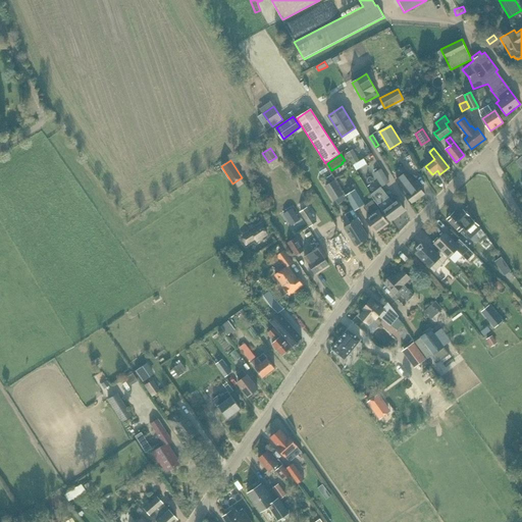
[(334,200),(343,195),(327,168),(323,170),(330,183),(325,186),(334,200)]
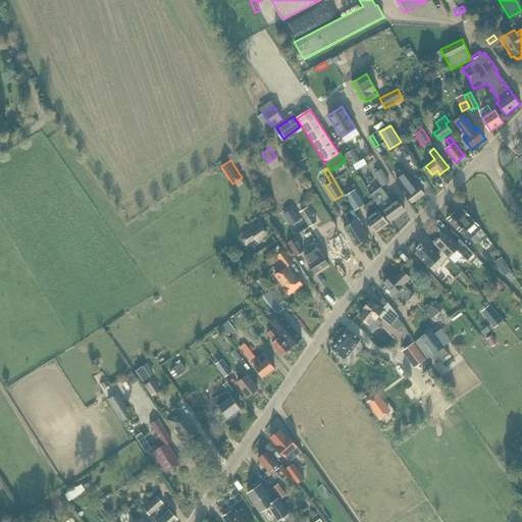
[(380,168),(373,173),(381,186),(388,181),(380,168)]
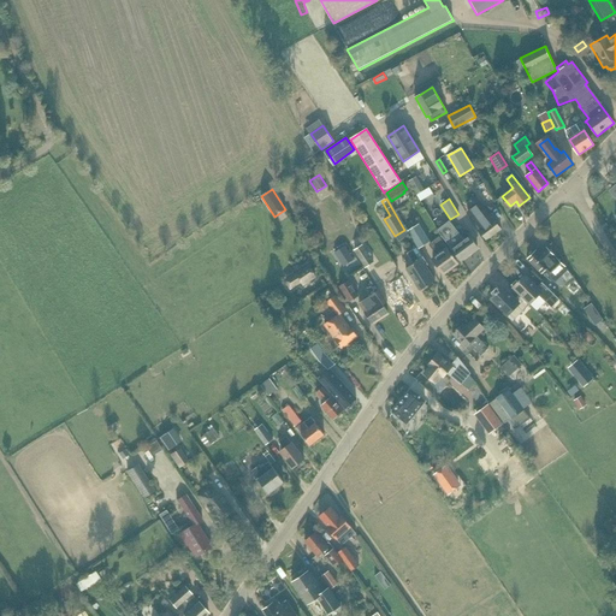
[(480,201),(467,211),(480,229),(479,230),(487,240),(501,230),(493,219),(480,201)]
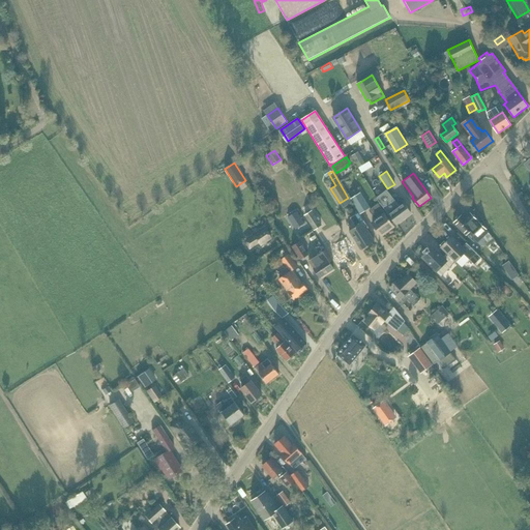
[(396,224),(411,212),(404,204),(400,207),(387,190),(377,199),(396,224)]
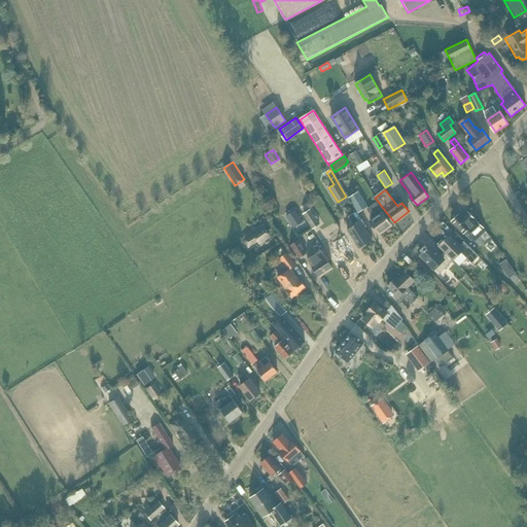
[(358,211),(367,206),(359,191),(350,197),(358,211)]
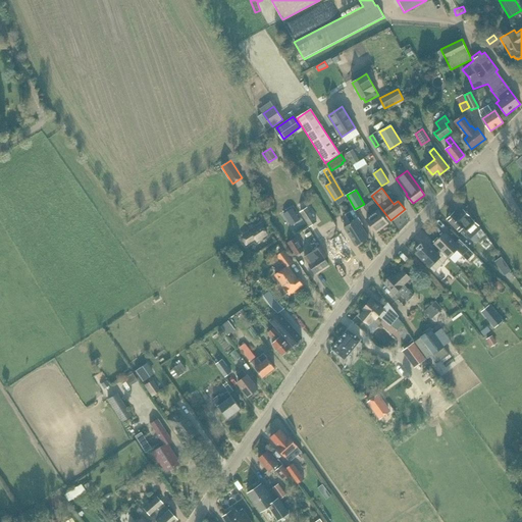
[(232,202),(242,197),(239,193),(229,198),(232,202)]
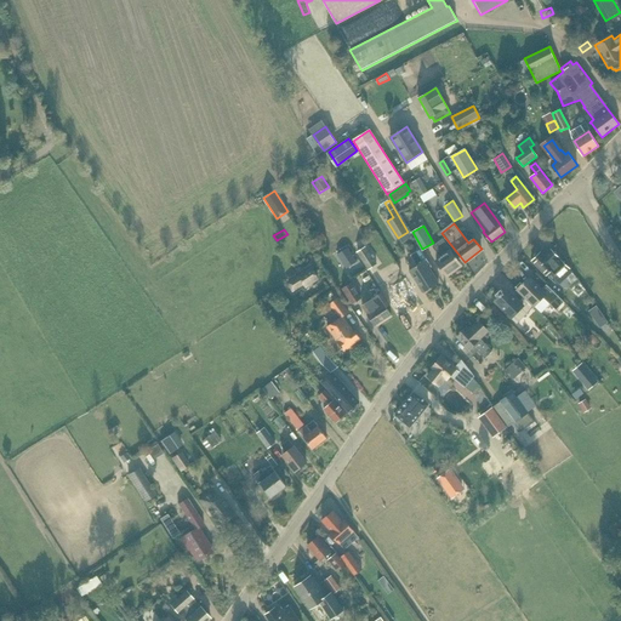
[(448,274),(461,265),(443,240),(434,246),(443,257),(438,261),(448,274)]
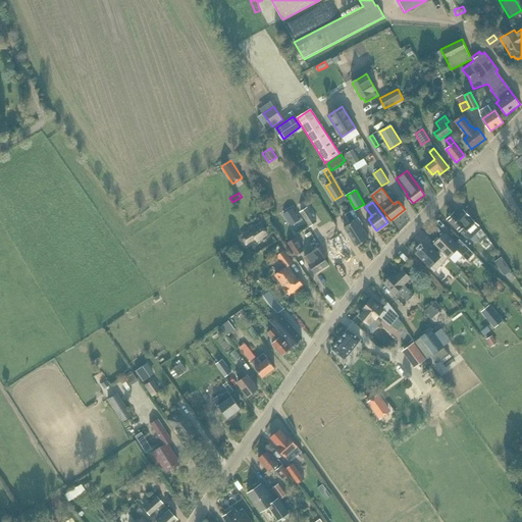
[(297,215),(292,208),(285,213),(291,220),(297,215)]
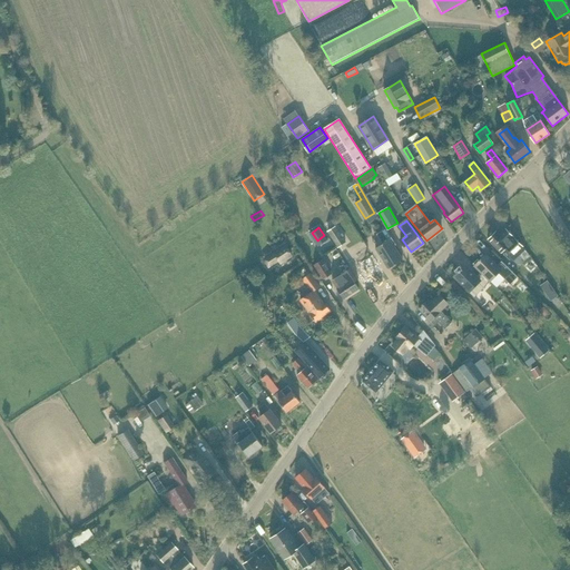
[(338,247),(345,242),(335,227),(328,233),(338,247)]
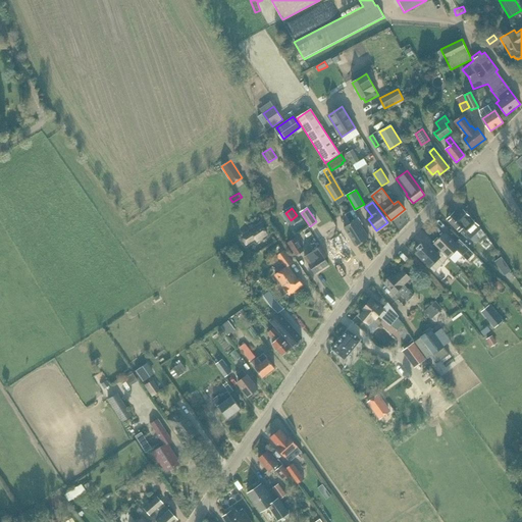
[(351,223),(344,227),(356,246),(369,238),(361,225),(363,224),(358,216),(353,209),(345,214),(351,223)]
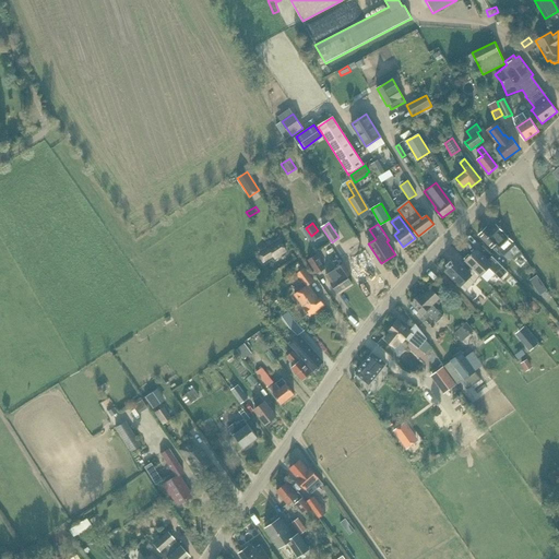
[(515,245),(506,234),(496,224),(490,230),(487,227),(479,235),(492,248),(494,247),(500,253),(502,257),(509,250),(515,245)]
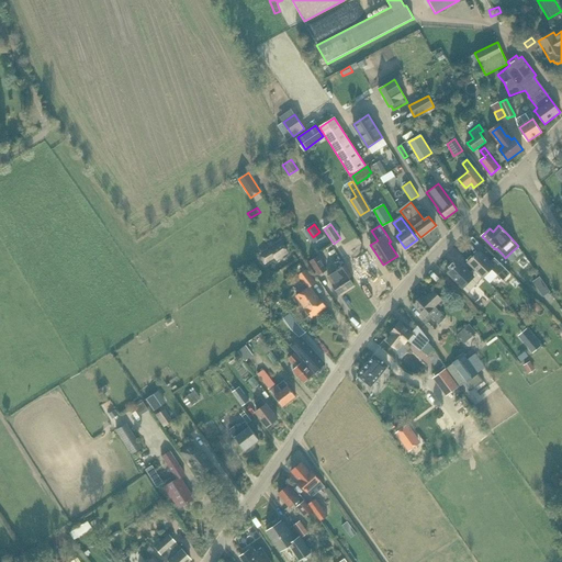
[(356,240),(364,236),(361,231),(352,235),(356,240)]
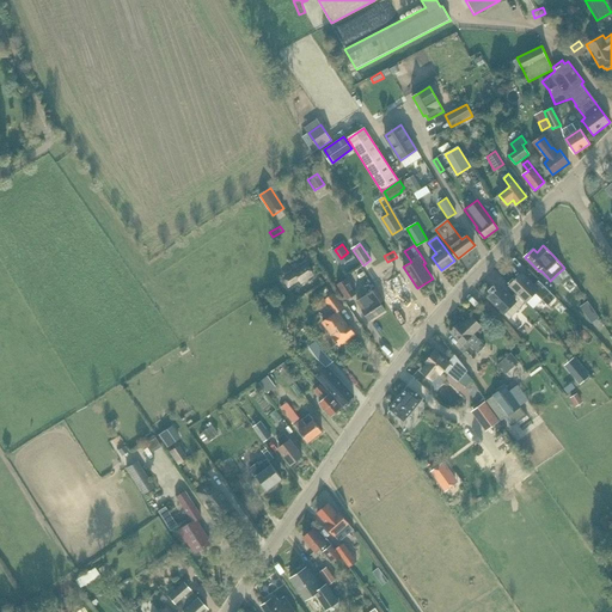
[(320,267),(328,263),(324,255),(316,258),(320,267)]
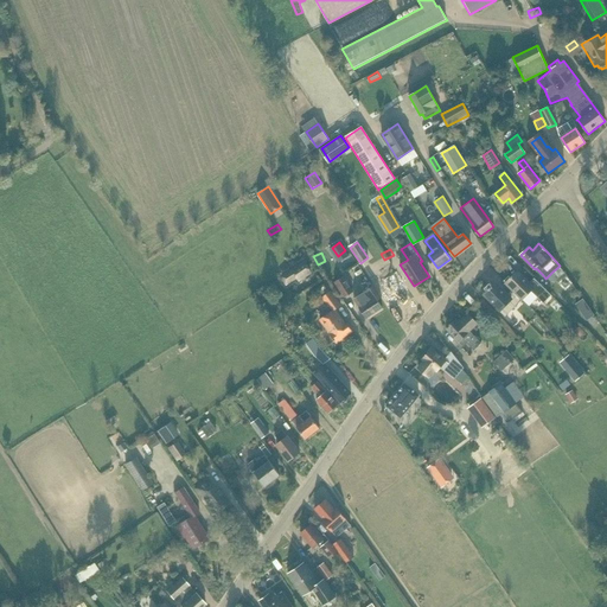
[(304,262),(280,278),(285,285),(296,278),(299,280),(311,273),(304,262)]
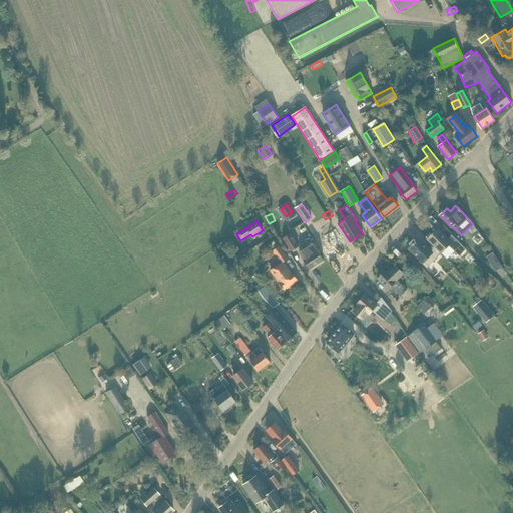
[(267,226),(270,235),(279,231),(275,223),(267,226)]
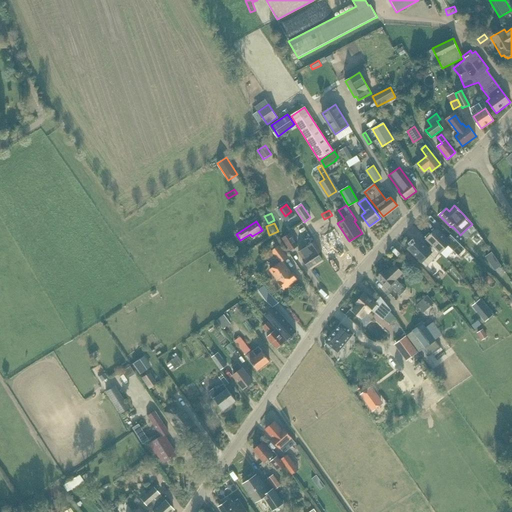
[(344,245),(331,226),(319,234),(331,254),(335,251),(336,253),(343,248),(342,246),(344,245)]
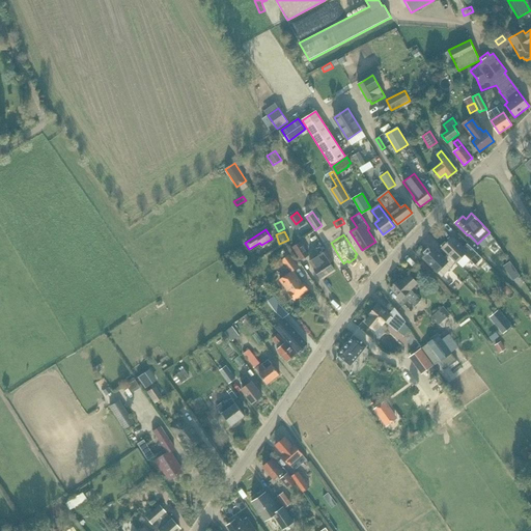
[(453,236),(443,248),(448,253),(457,261),(464,268),(470,260),(475,266),(482,257),(478,253),(468,243),(464,247),(453,236)]
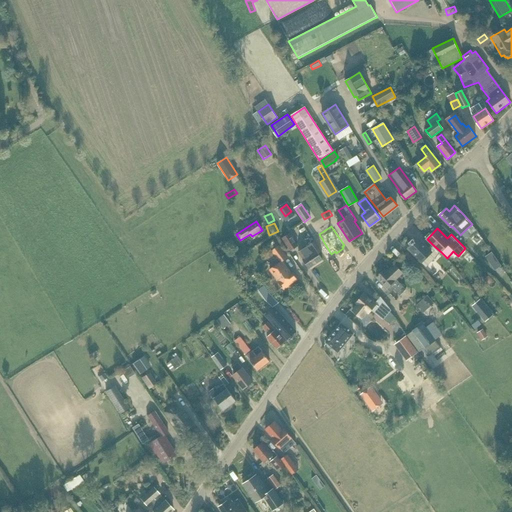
[(290,250),(291,249),(298,245),(290,233),(282,238),(290,250)]
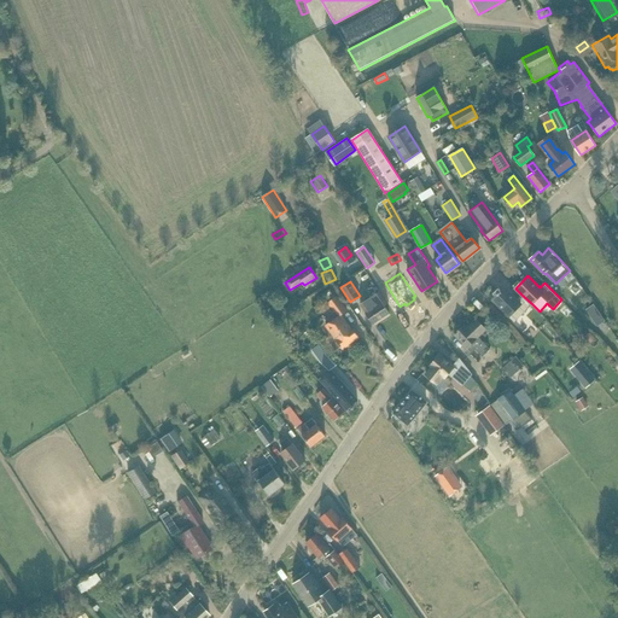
[(505,287),(493,299),(509,316),(516,321),(524,313),(532,304),(522,295),(517,299),(505,287)]
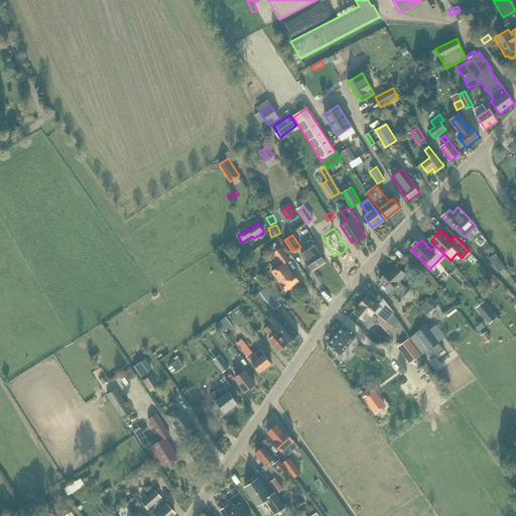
[(317,243),(301,254),(311,270),(325,261),(320,254),(324,253),(317,243)]
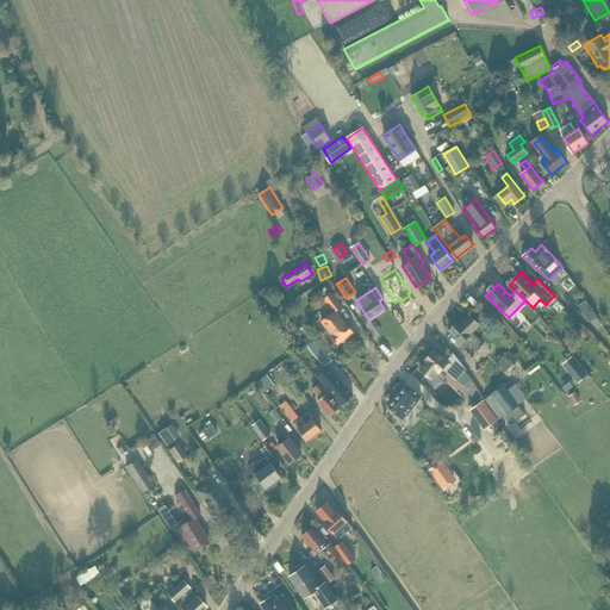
[(332,292),(330,294),(328,291),(322,294),(325,298),(324,299),(334,312),(322,322),(338,344),(354,334),(336,310),(342,306),(332,292)]
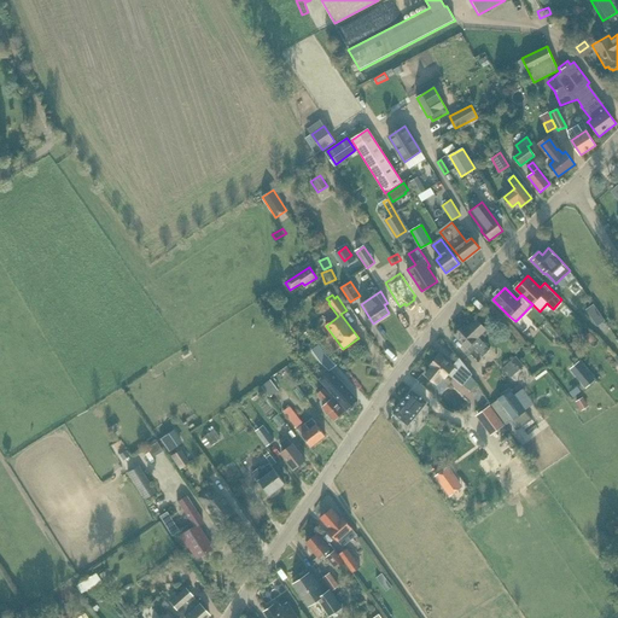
[(598,326),(604,321),(605,321),(594,304),(593,305),(586,309),(598,326)]
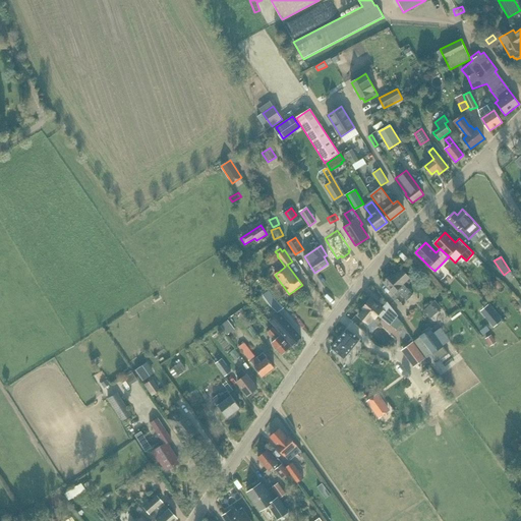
[(407,300),(413,295),(406,288),(402,284),(409,277),(402,269),(394,277),(391,274),(383,282),(397,297),(401,293),(407,300)]
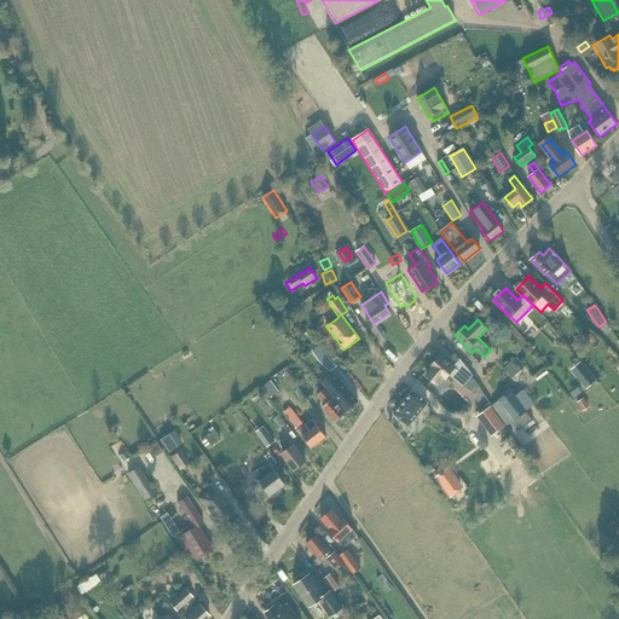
[(322,363),(328,358),(319,346),(312,351),(322,363)]
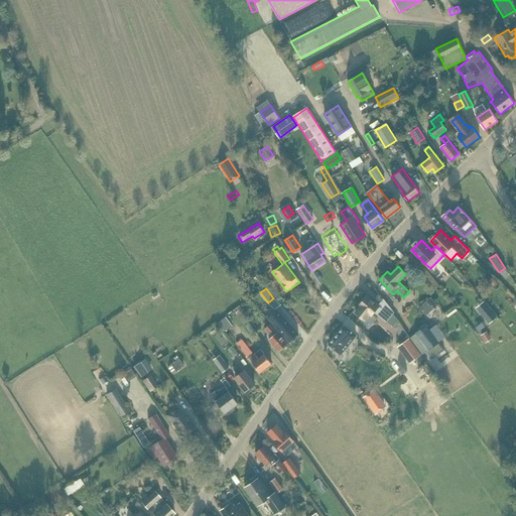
[(384,299),(378,306),(367,296),(363,300),(362,299),(359,303),(360,304),(359,305),(361,306),(356,312),(365,320),(370,314),(371,315),(374,312),(386,321),(394,312),(384,299)]
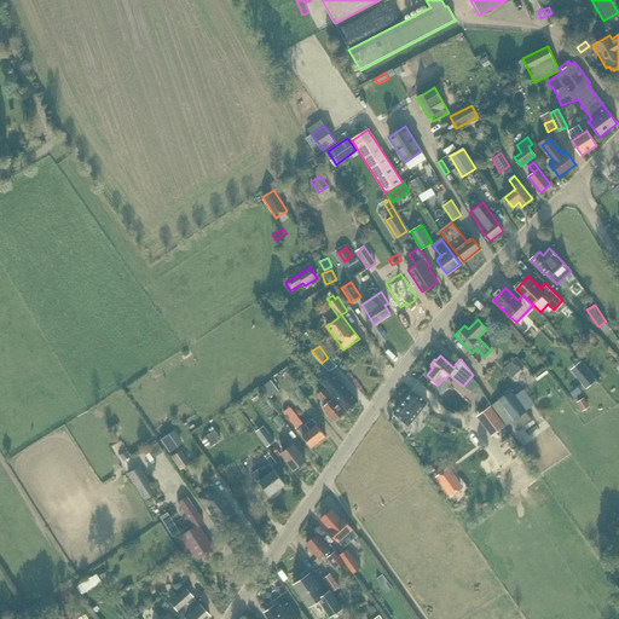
[(512,379),(526,366),(518,357),(503,369),(512,379)]
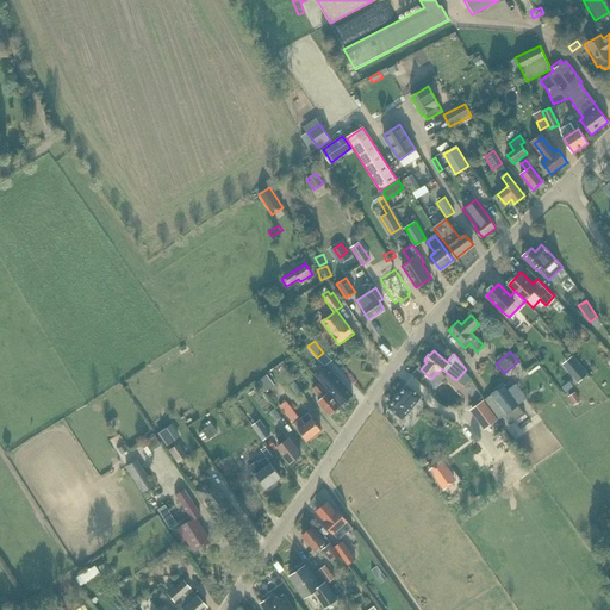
[(328,366),(317,375),(342,404),(344,403),(347,403),(352,399),(350,396),(353,394),(328,366)]
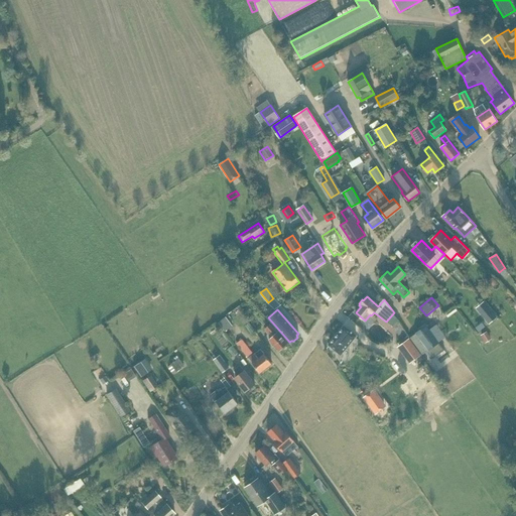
[(493,312),(485,319),(490,325),(497,317),(493,312)]
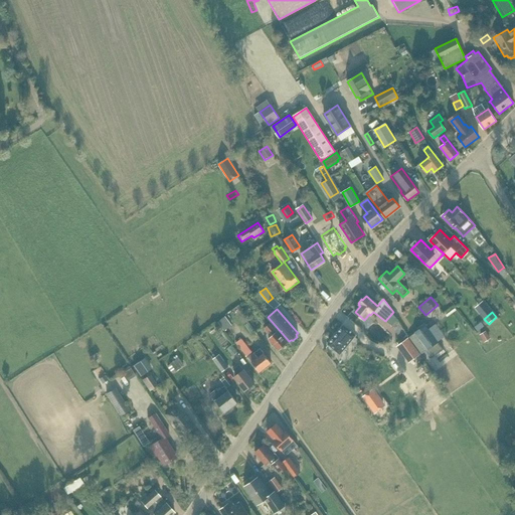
[(217,322),(224,331),(231,326),(224,317),(217,322)]
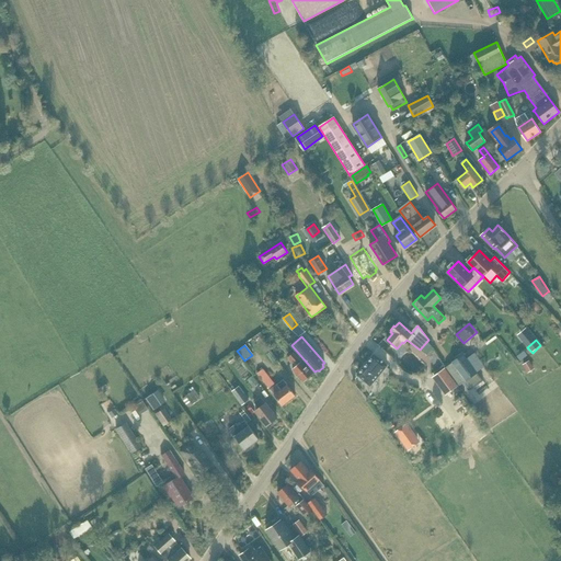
[(312,374),(299,359),(294,353),(288,357),(294,364),(296,366),(293,369),(304,381),(312,374)]
